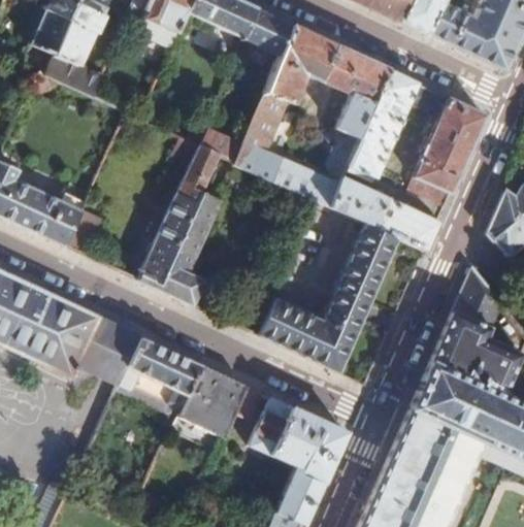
[(55,0),(34,46),(57,56),(47,76),(94,97),(103,77),(80,67),(95,35),(99,37),(116,0),(55,0)]
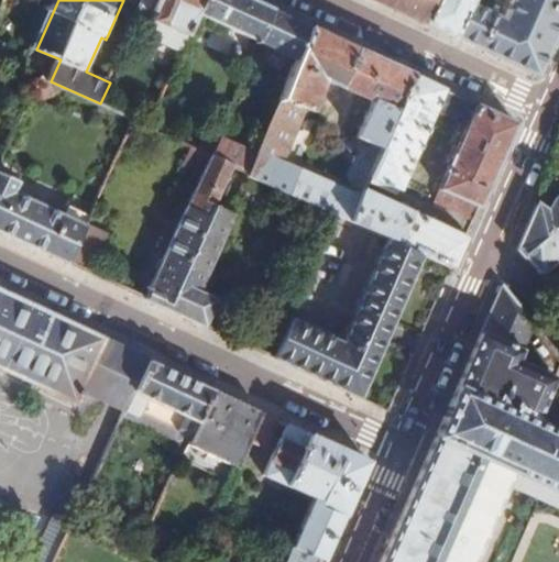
[(149,0),(145,8),(160,15),(151,37),(184,54),(201,17),(209,0),(149,0)]
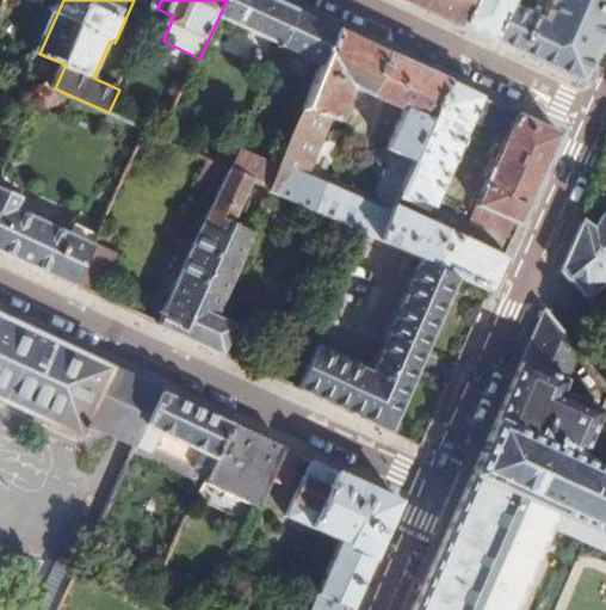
[(301,13),(271,0),(227,0),(218,18),(285,49),(301,13)]
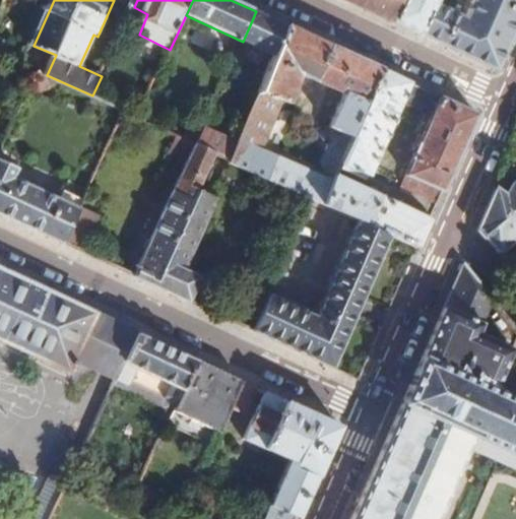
[(347,0),(394,21),(403,0),(347,0)]
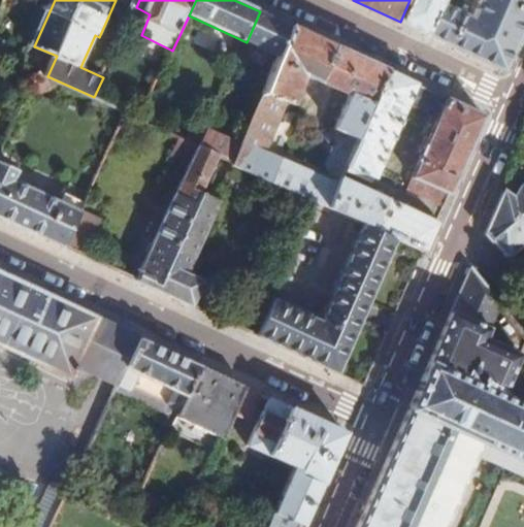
[(410,0),(400,22),(430,36),(446,2),(447,0),(410,0)]
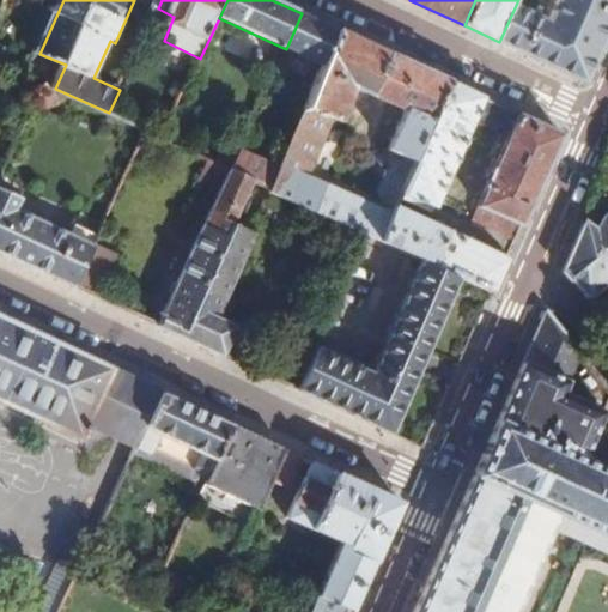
[(588,83),(607,36),(607,0),(561,0),(553,18),(517,2),(499,42),(588,83)]
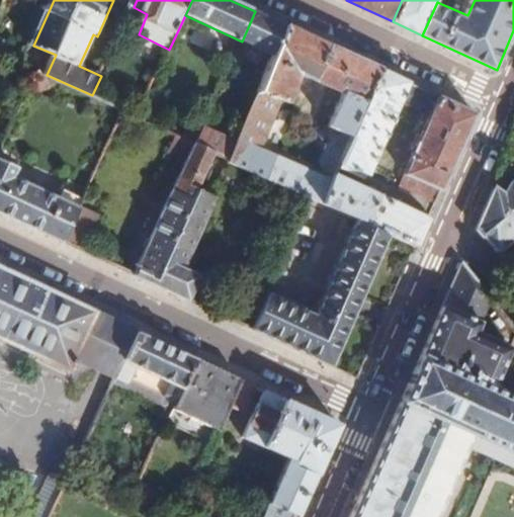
[(290,27),(255,11),(242,41),(276,58),(290,27)]
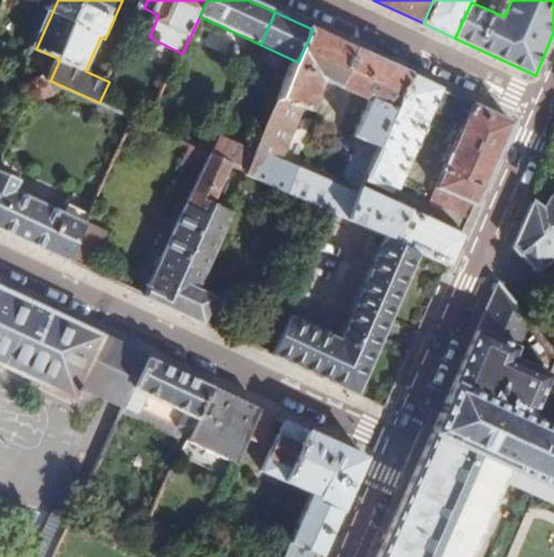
[(357,141),(378,152),(413,75),(313,29),(298,62),(256,154),(248,172),(339,214),(349,218),(359,197),(280,162),(304,109),(314,113),(327,83),(374,104),(357,141)]
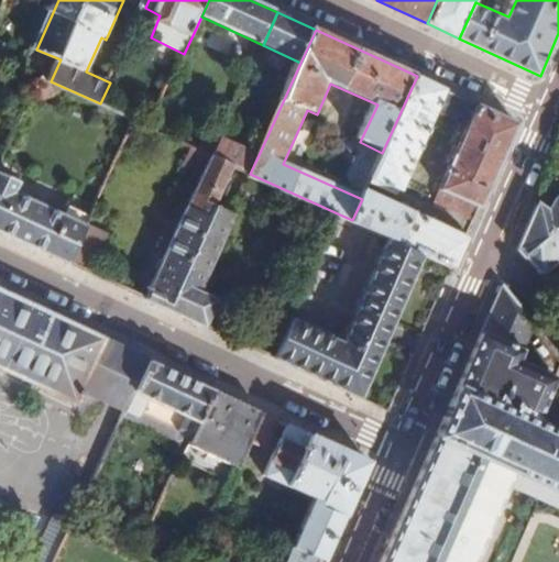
[(522,123),(417,76),(382,153),(372,177),(404,190),(439,113),(459,122),(462,117),(473,122),(438,202),(478,221),(522,123)]
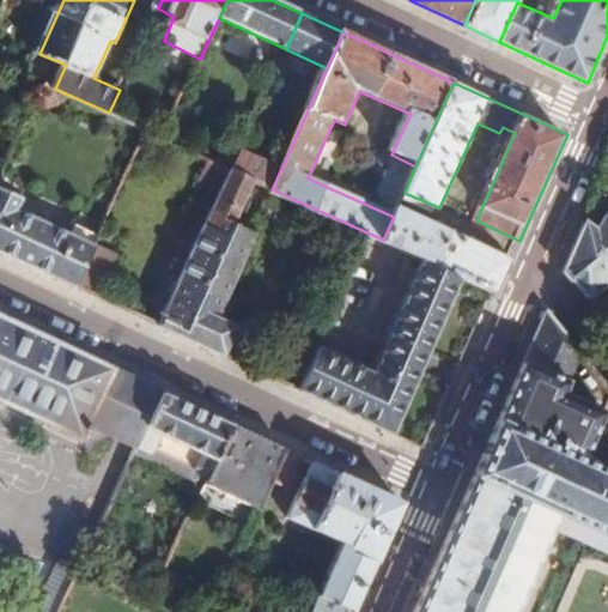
[(32,120),(0,191),(0,250),(46,272),(79,288),(103,235),(29,199),(60,133),(32,120)]
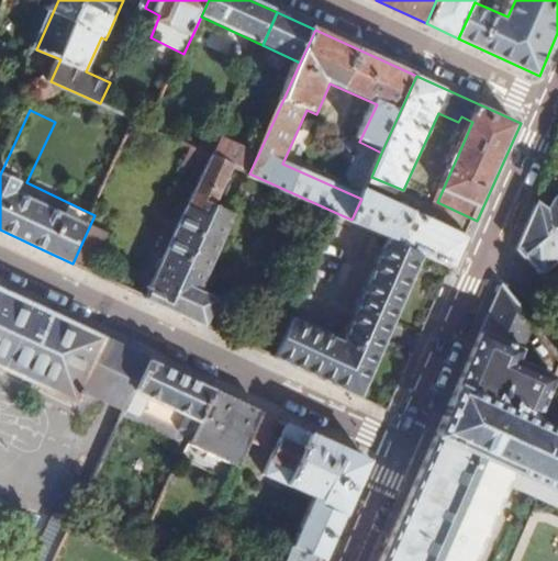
[(212,156),(215,157),(237,167),(249,174),(258,155),(220,137),(212,156)]
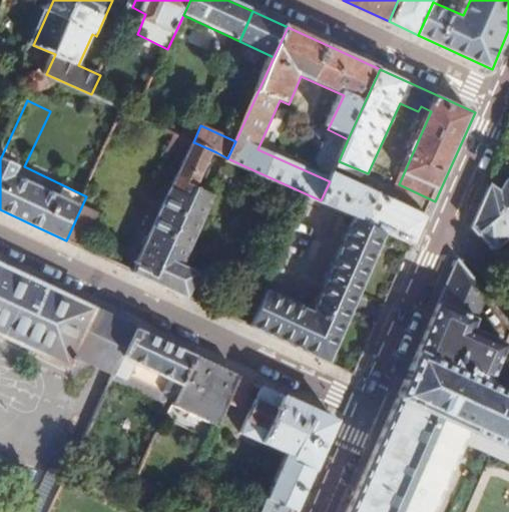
[(196,143),(136,274),(155,283),(199,185),(201,186),(216,152),(196,143)]
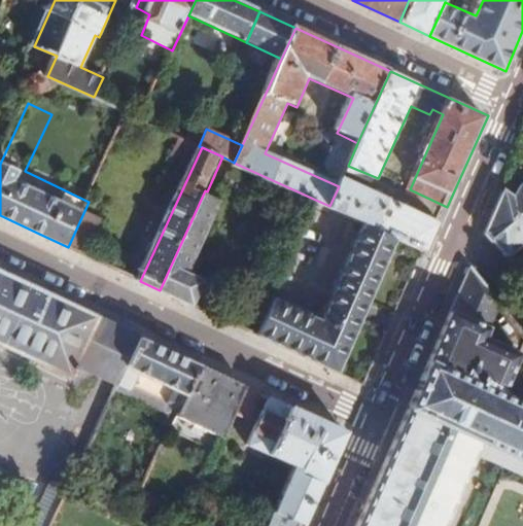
[(339,186),(329,206),(399,238),(427,251),(440,224),(342,179),(339,186)]
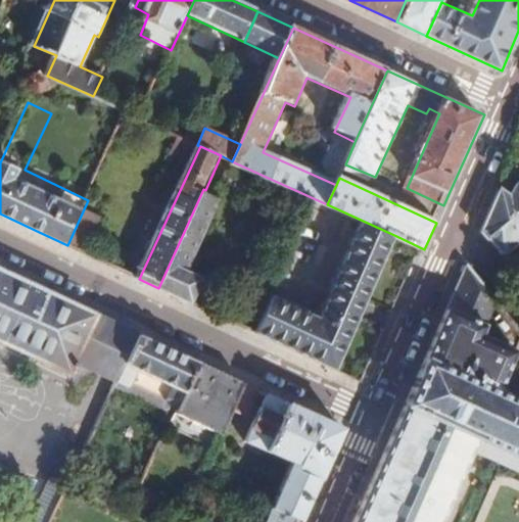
[(501,189),(485,226),(491,234),(518,211),(518,186),(513,194),(501,189)]
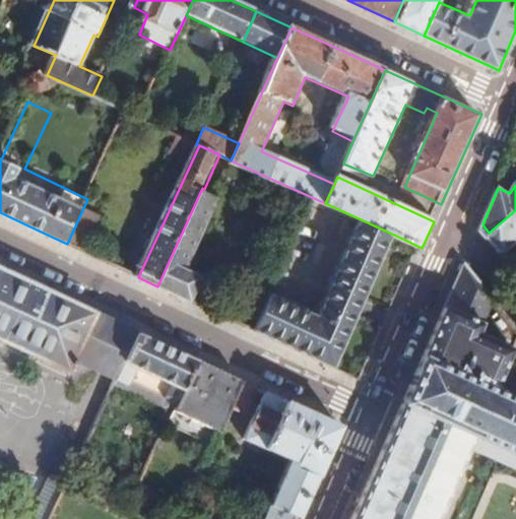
[(202,188),(157,286),(193,303),(205,276),(195,272),(204,254),(196,250),(220,197),(204,189),(202,188)]
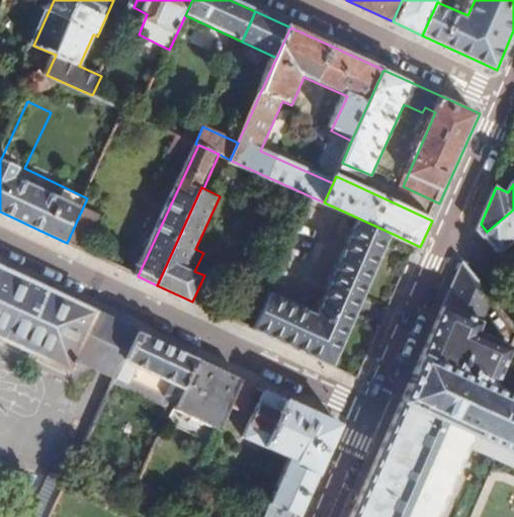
[(324,202),(315,198),(255,331),(332,366),(393,234),(324,202)]
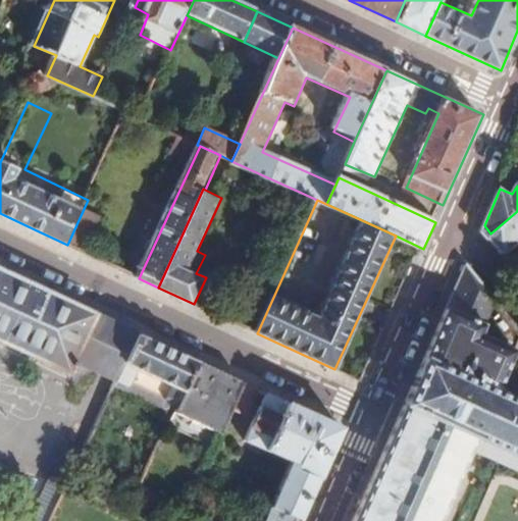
[(517,211),(490,233),(507,254),(517,245),(517,211)]
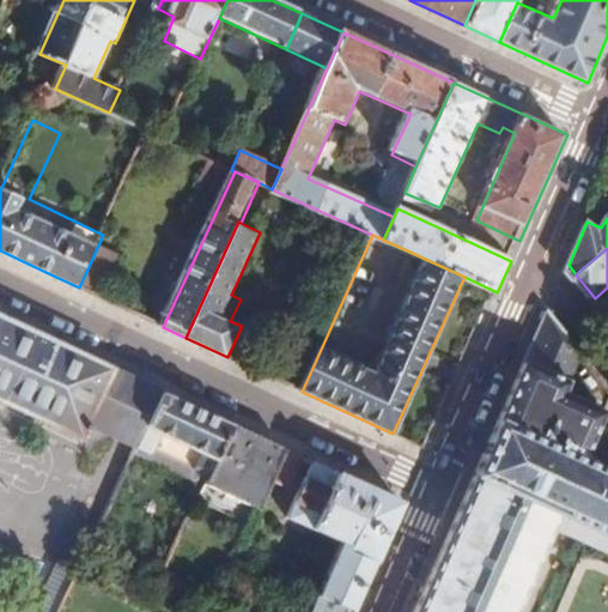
[(551,304),(467,497),(417,611),(607,611),(607,466),(533,430),(521,424),(543,375),(553,380),(557,381),(575,382),(582,380),(597,367),(588,353),(551,304)]
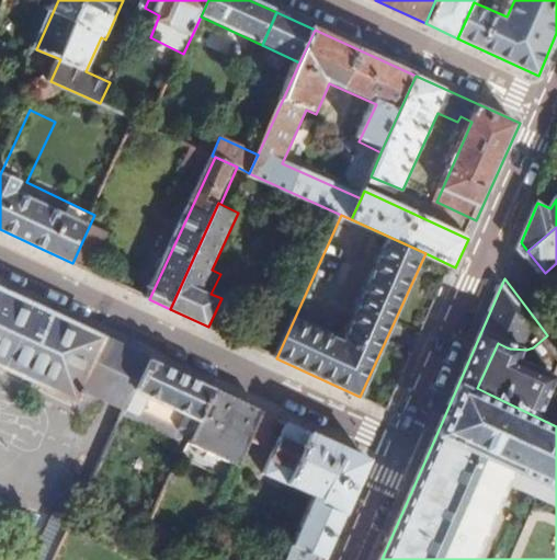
[(0,361),(75,396),(81,385),(127,407),(150,355),(0,284),(0,361)]
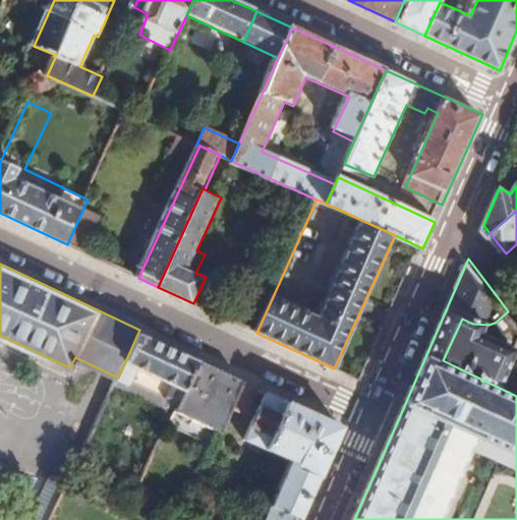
[(453,365),(470,323),(462,319),(443,360),(453,365)]
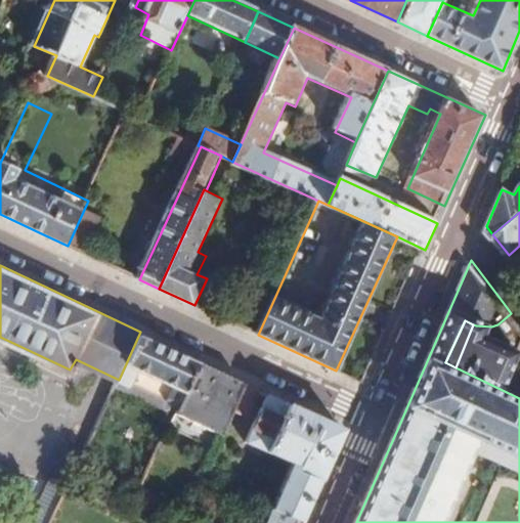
[(140,332),(119,380),(130,385),(133,380),(170,396),(171,406),(165,419),(171,422),(177,408),(201,359),(140,332)]
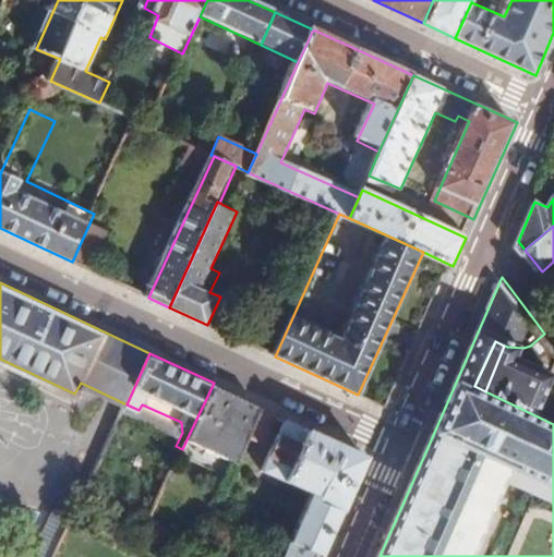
[(266,407),(214,383),(189,435),(241,460),(254,434),(266,407)]
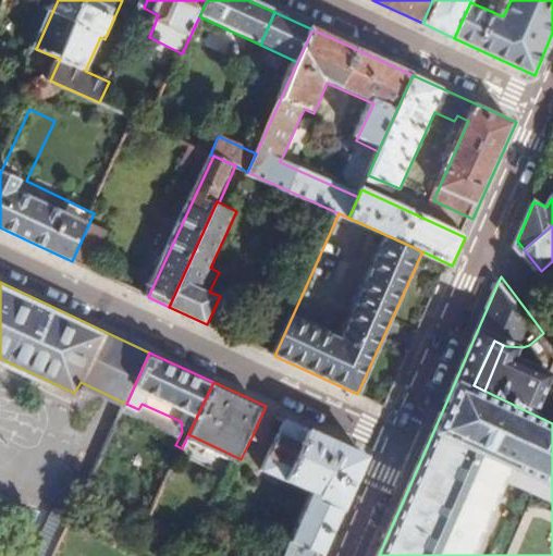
[(281,414),(266,406),(254,433),(268,440),(281,414)]
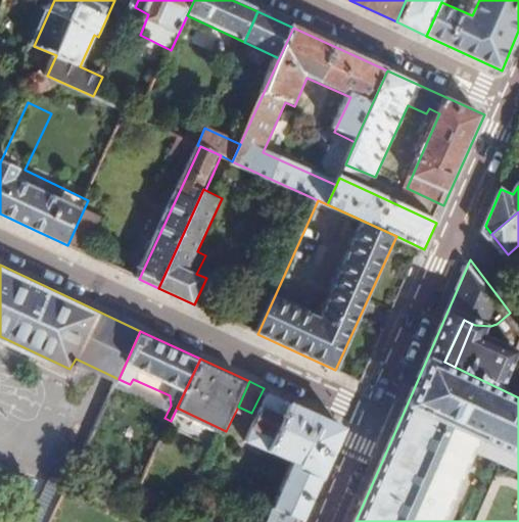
[(303,521),(346,427),(272,391),(249,438),(296,460),(268,521),(303,521)]
